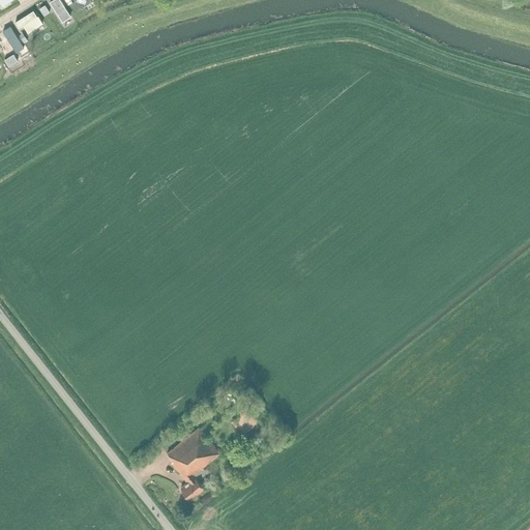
[(57,12),(58,12),(63,21),(70,16),(60,0),(52,0),(50,1),(57,12)]
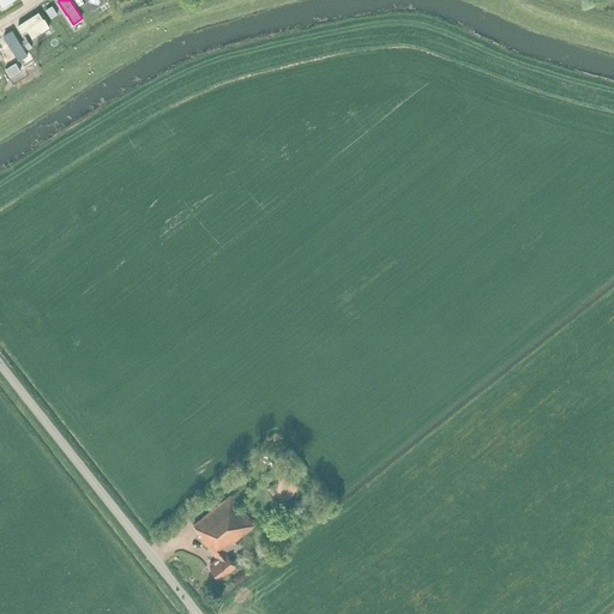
[(107,1),(107,0),(86,0),(86,1),(84,2),(89,12),(107,1)]
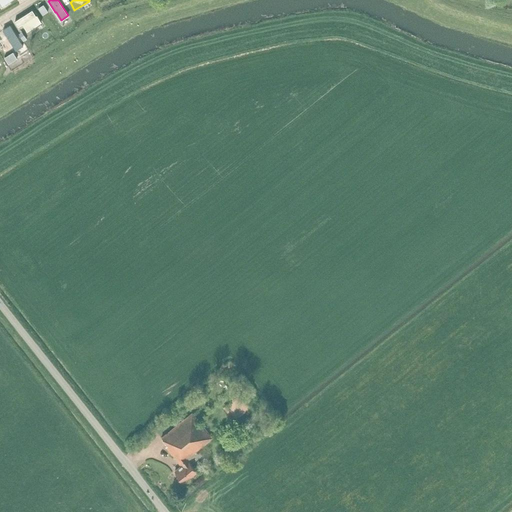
[(44,4),(39,8),(43,15),(49,11),(44,4)]
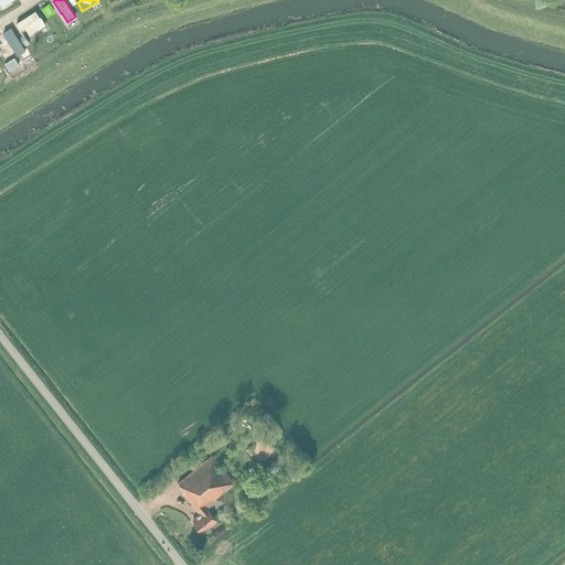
[(36,10),(17,23),(21,30),(25,27),(31,34),(46,24),(42,17),(41,17),(36,10)]
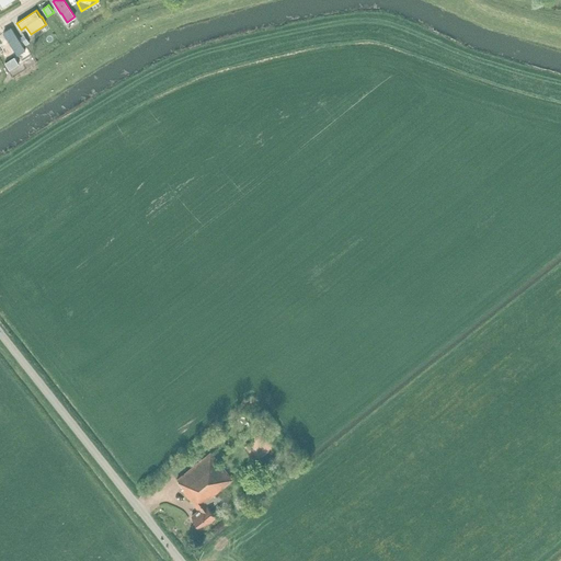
[(12,27),(3,33),(18,55),(25,49),(12,27)]
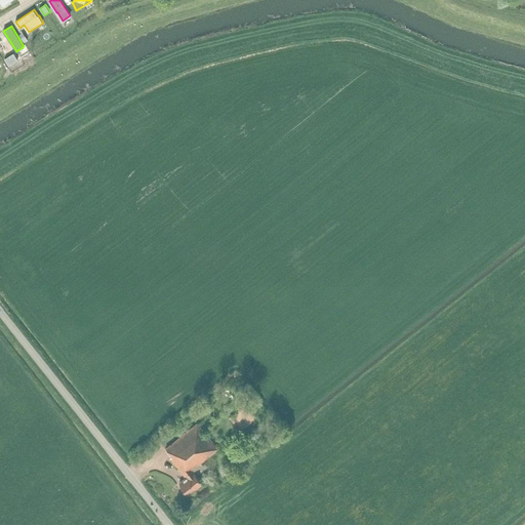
[(12,56),(6,61),(10,66),(15,63),(12,56)]
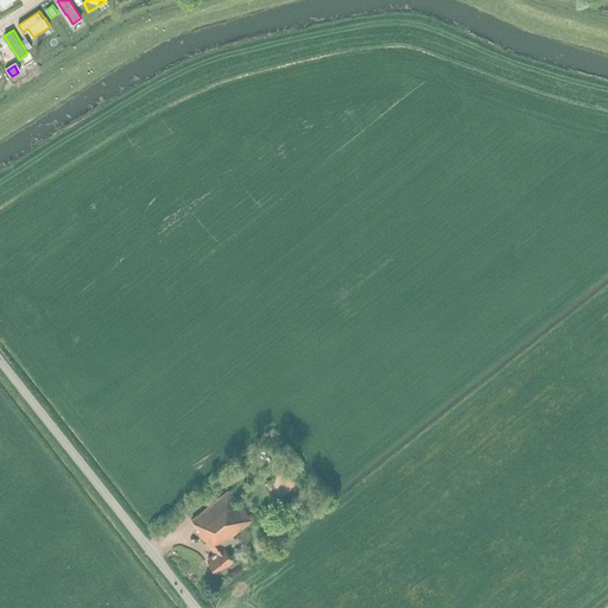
[(278,499),(297,485),(297,483),(285,468),(266,485),(278,499)]
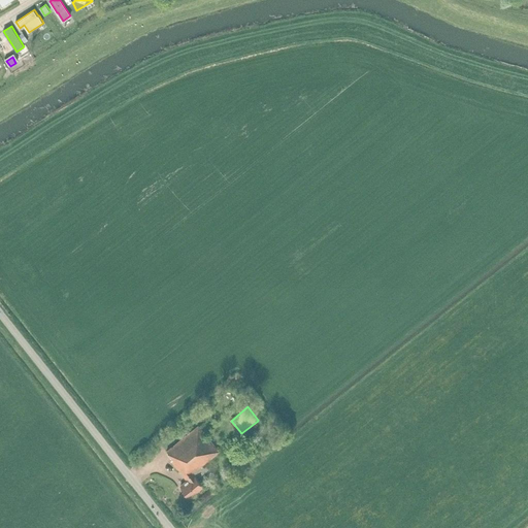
[(190,497),(204,486),(195,474),(197,472),(200,475),(208,468),(206,466),(204,468),(202,465),(220,451),(199,425),(167,451),(173,459),(171,460),(188,480),(180,486),(185,491),(184,493),(187,497),(189,495),(190,497)]
